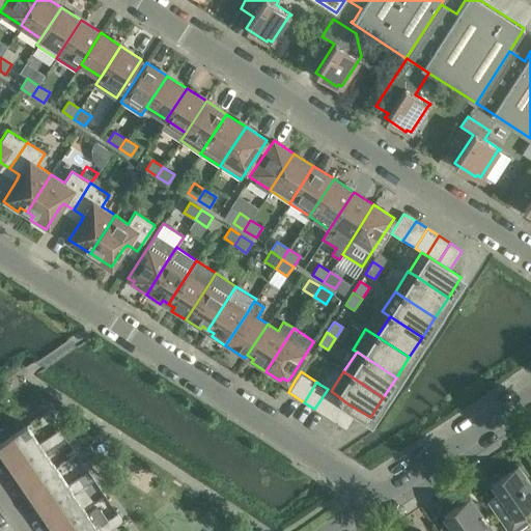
[(328,389),(314,409),(325,416),(338,396),(331,391),(328,389)]
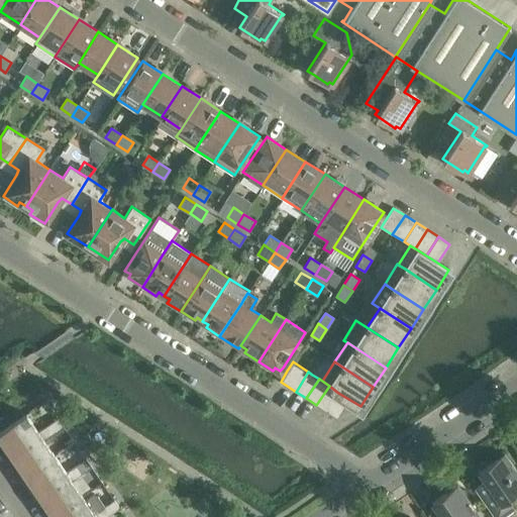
[(329,386),(316,405),(326,411),(338,393),(329,386)]
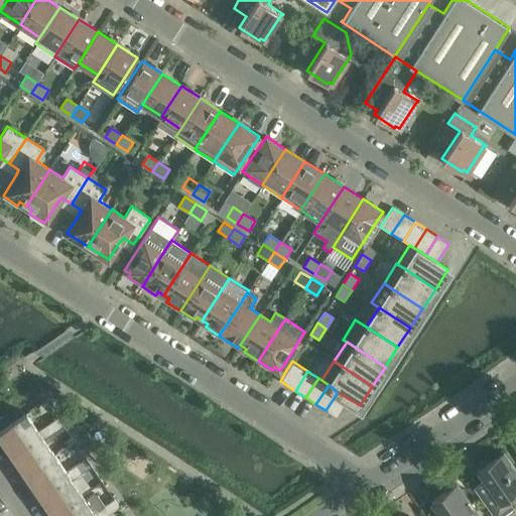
[(338,392),(326,410),(337,417),(348,398),(338,392)]
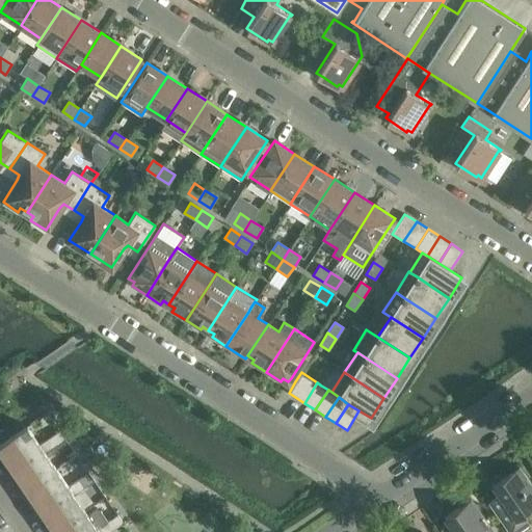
[(0,443),(0,452),(10,468),(42,447),(38,444),(26,425),(0,443)]
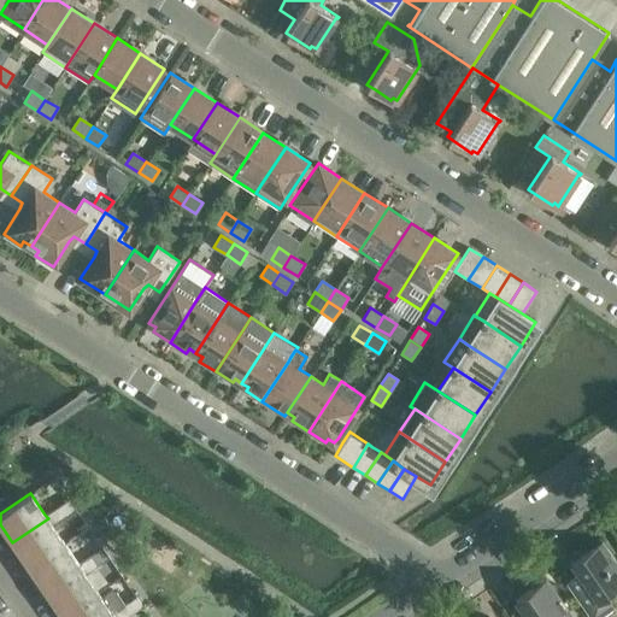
[(76,507),(69,498),(45,515),(48,518),(12,542),(29,568),(65,542),(52,524),(76,507)]
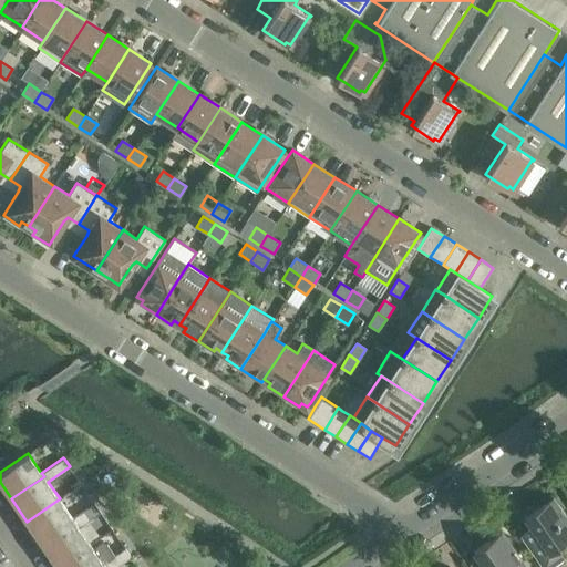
[(532,527),(521,535),(543,566),(549,566),(564,557),(556,546),(566,537),(566,517),(553,497),(524,516),(532,527)]
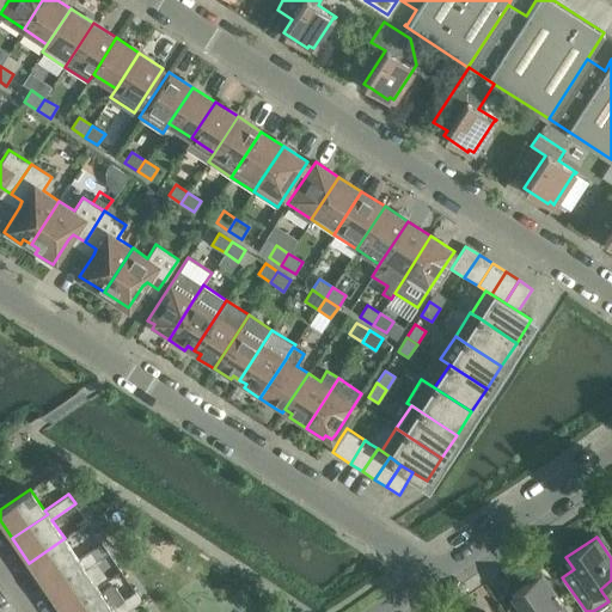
[(29,563),(46,587),(81,563),(78,560),(65,538),(29,563)]
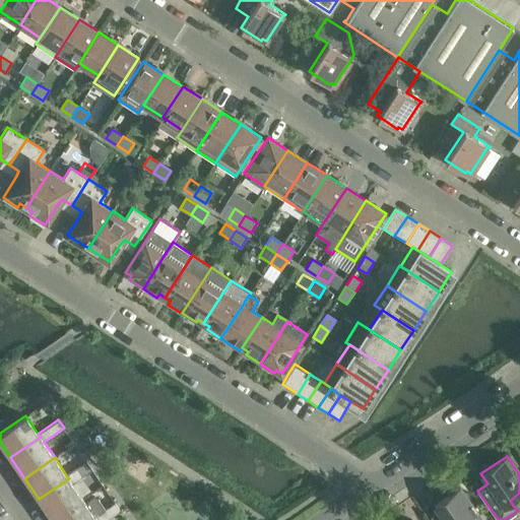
[(39,499),(53,519),(82,499),(72,482),(92,469),(86,461),(66,475),(69,478),(39,499)]
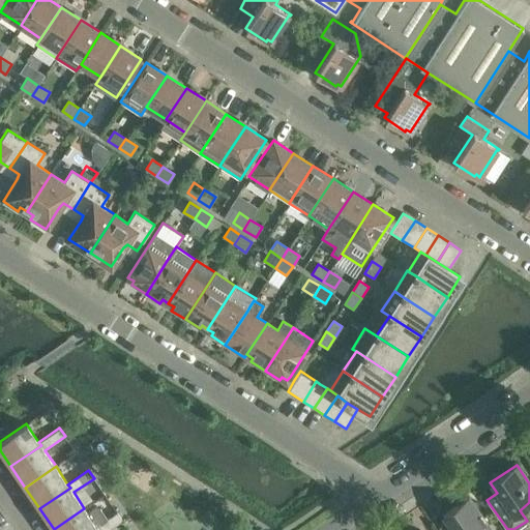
[(450,525),(443,529),(492,529),(477,508),(478,502),(471,501),(469,497),(464,500),(458,498),(457,505),(443,514),(450,525)]
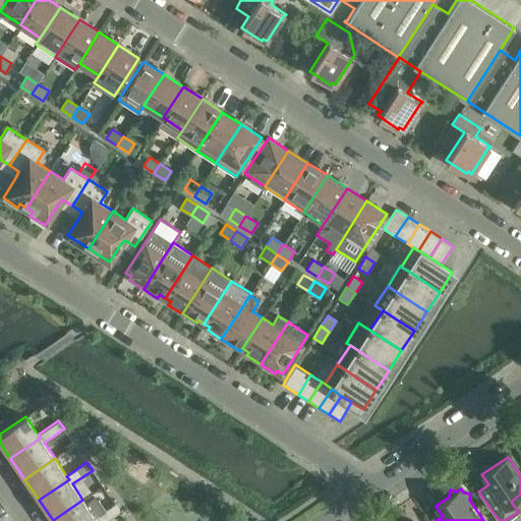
[(53,520),(96,520),(97,520),(106,520),(120,511),(115,503),(106,509),(99,500),(94,499),(85,504),(82,500),(53,520)]
